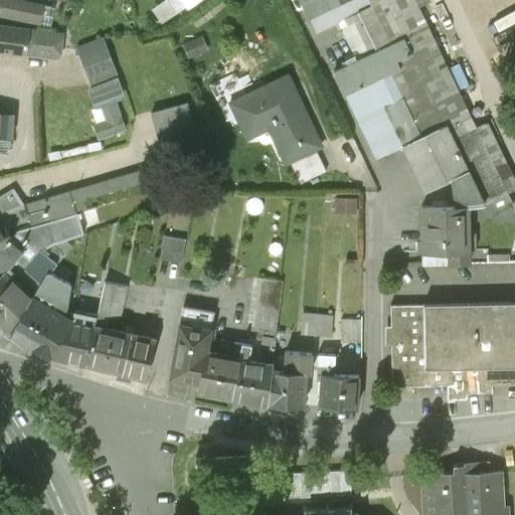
[(44,4),(18,0),(0,0),(0,17),(41,25),(44,4)]
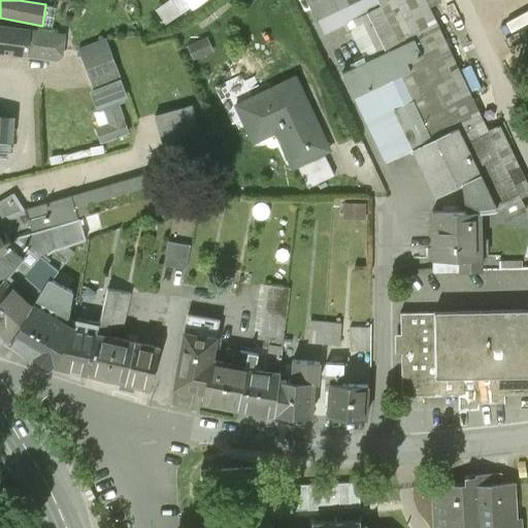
[(462,186),(464,210),(481,209),(482,219),(527,196),(527,185),(501,127),(488,134),(463,77),(474,71),(466,54),(454,60),(431,10),(442,4),(440,0),(306,0),(324,37),(347,26),(364,62),(340,75),(386,166),(411,153),(434,197),(462,186)]
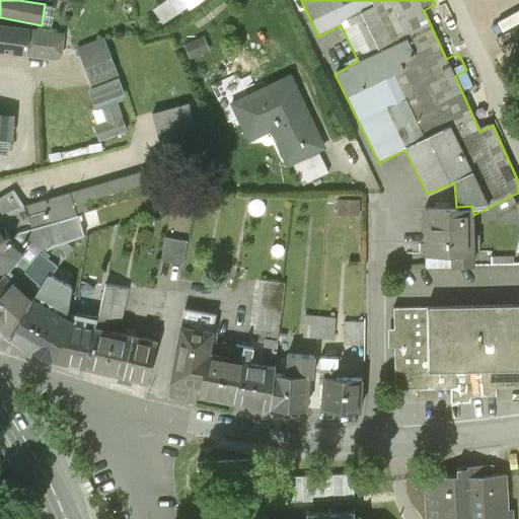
[(29,28),(0,25),(0,54),(25,57),(29,28)]
